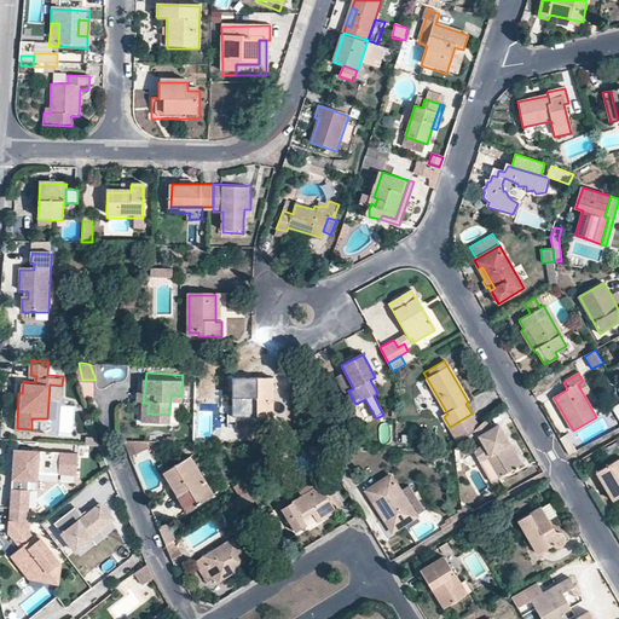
[(246,411),(246,417),(273,417),(273,379),(235,379),(233,410),(246,411)]
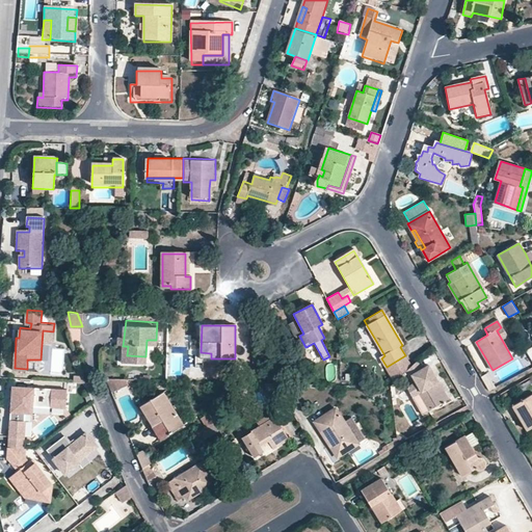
[(43,330),(42,341),(53,342),(53,331),(43,330)]
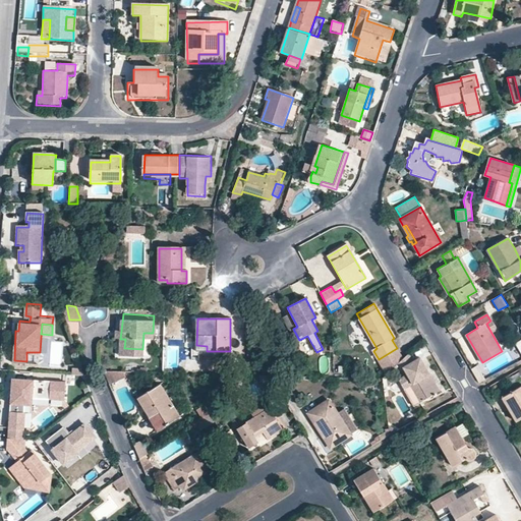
[(470,363),(473,361),(467,350),(470,349),(464,337),(458,340),(470,363)]
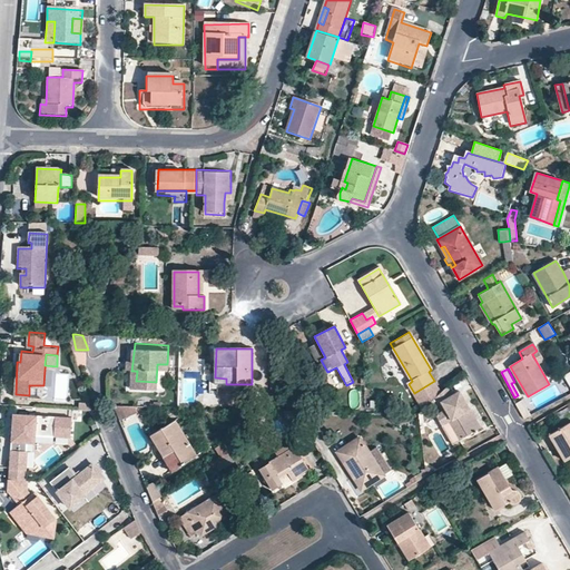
[(440,393),(434,381),(414,393),(421,404),(440,393)]
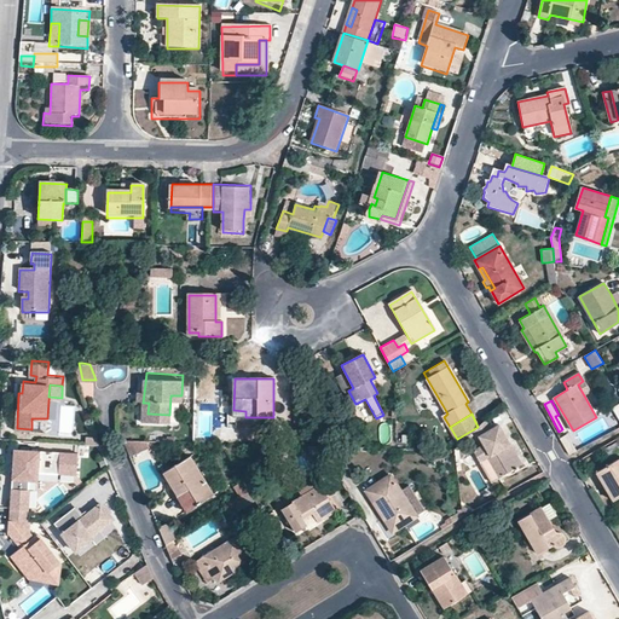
[(486,421),(472,434),(482,445),(474,451),(481,463),(487,458),(499,478),(522,466),(508,441),(505,443),(501,435),(504,433),(499,426),(492,428),(486,421)]
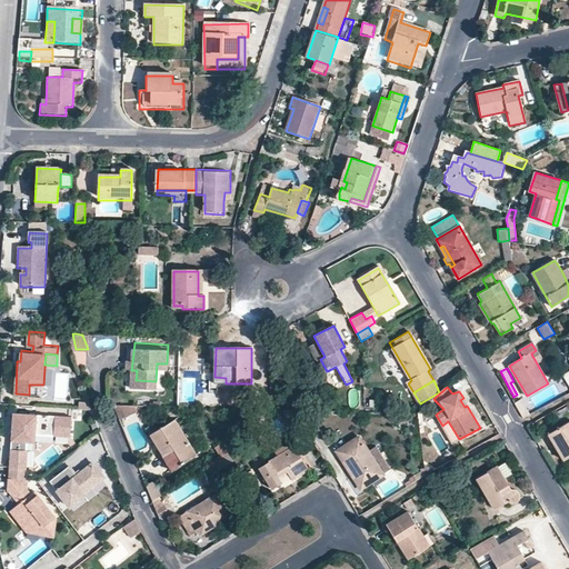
[(137,415),(135,407),(110,407),(117,423),(137,415)]
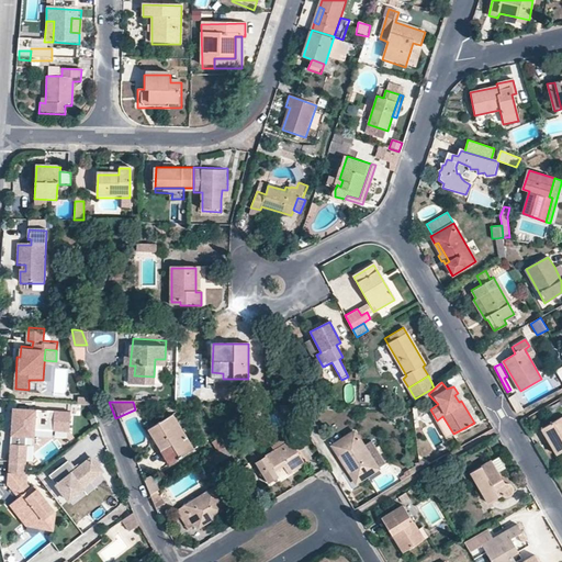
[(11,430),(8,473),(24,474),(25,458),(17,457),(18,446),(24,446),(25,437),(33,430),(68,433),(70,414),(19,409),(17,426),(11,430)]
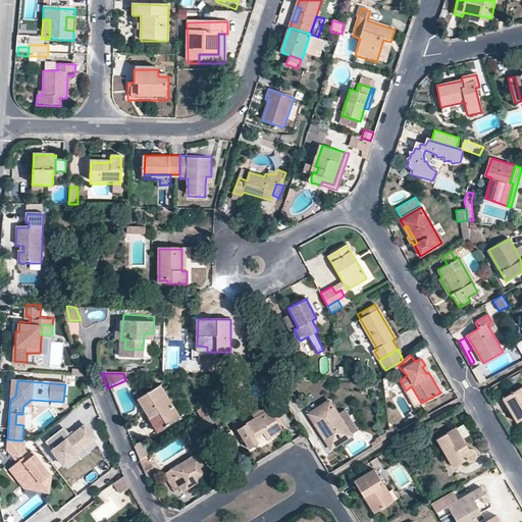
[(157,417),(165,430),(180,421),(161,386),(137,401),(149,421),(157,417)]
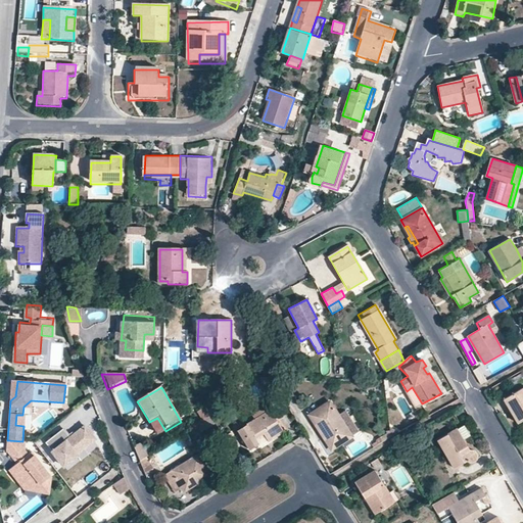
[(516,414),(514,415),(520,424),(522,422),(522,388),(507,398),(516,414)]
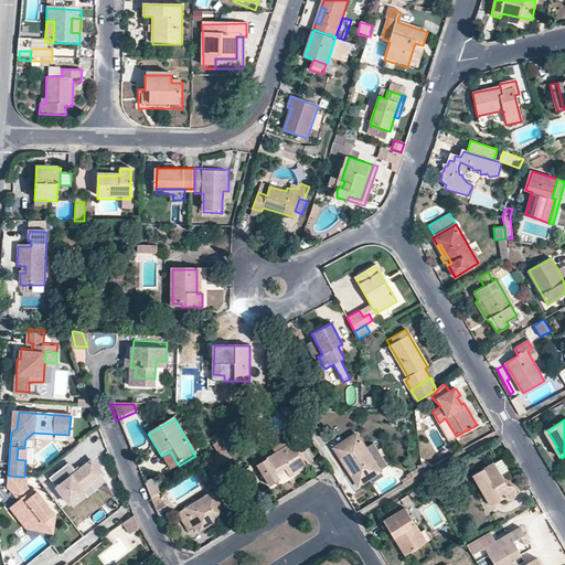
[(545,433),(555,448),(557,447),(547,430),(545,433)]
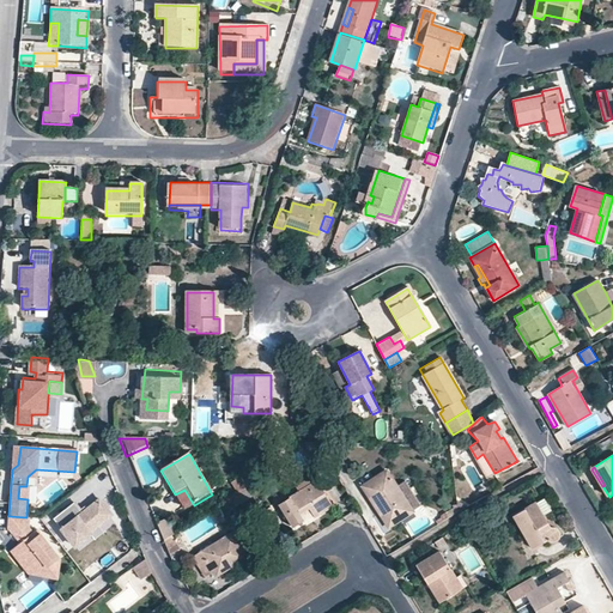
[(388,469),(368,483),(380,502),(372,507),(387,528),(414,510),(388,469)]
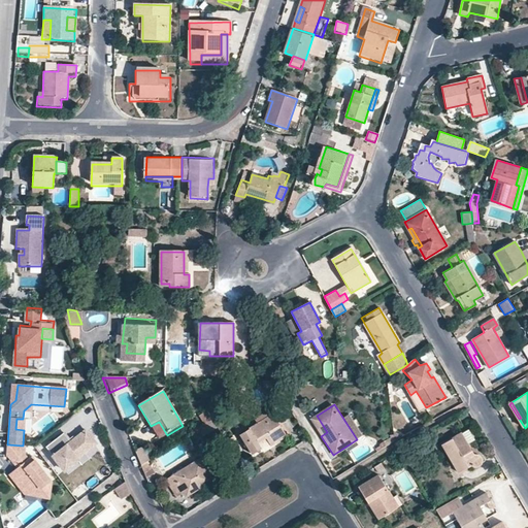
[(249,425),(252,430),(271,417),(275,423),(279,421),(272,409),(249,425)]
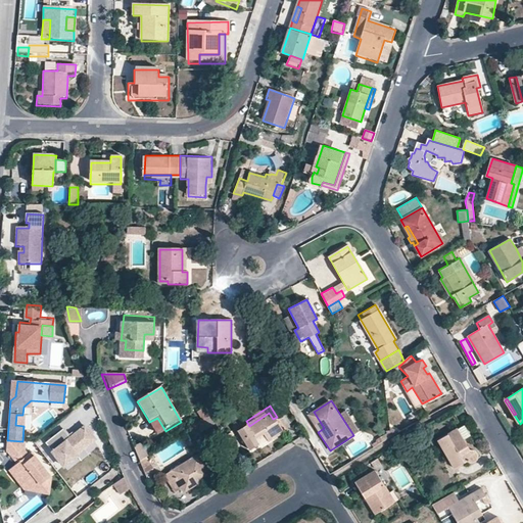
[(324,428),(314,412),(307,416),(318,432),(324,428)]
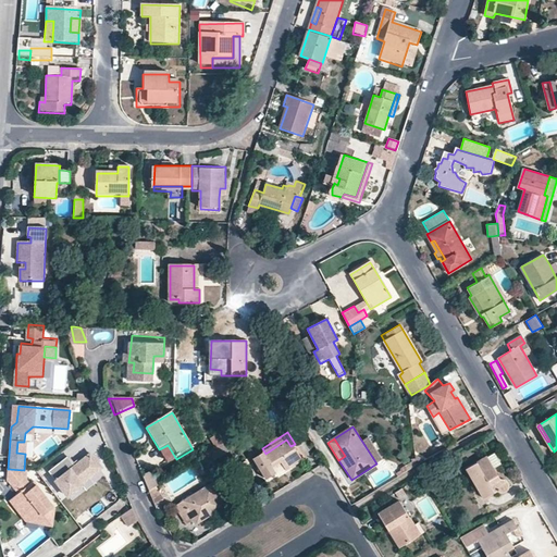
[(286,440),(265,454),(254,461),(265,481),(275,474),(273,470),(270,466),(279,461),(281,466),(284,470),(299,460),(291,446),(286,440)]
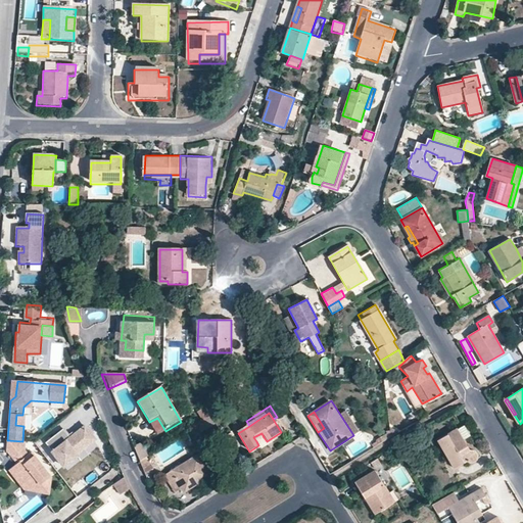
[(15,425),(24,426),(25,415),(22,415),(16,415),(15,425)]
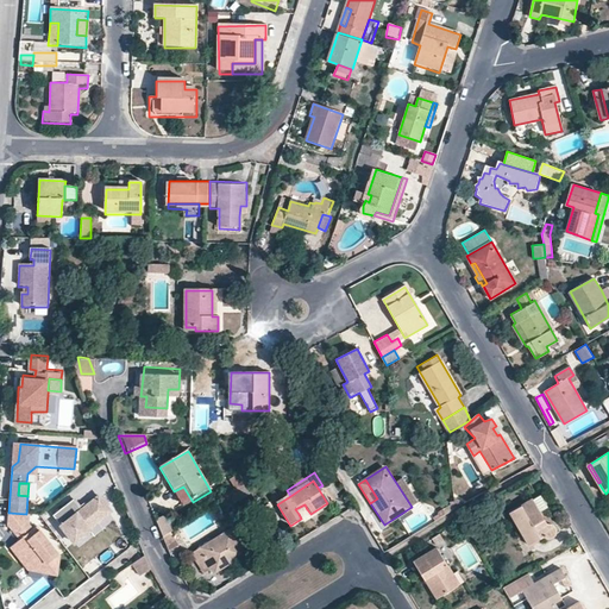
[(183,507),(193,502),(183,487),(174,491),(183,507)]
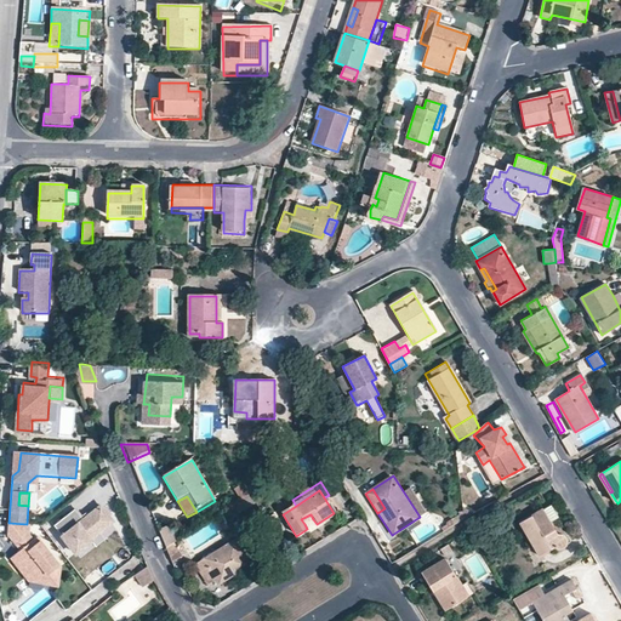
[(546,511),(553,523),(560,518),(553,506),(546,511)]
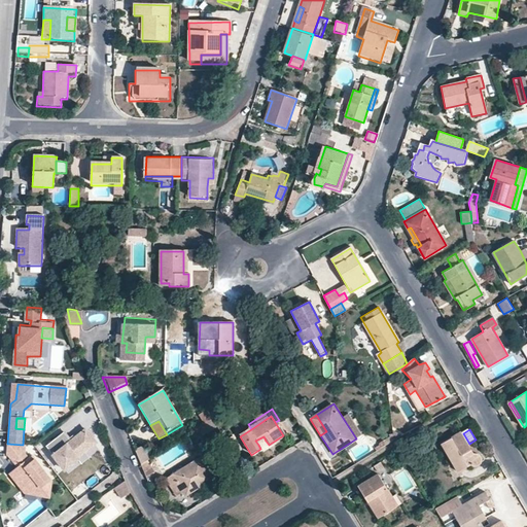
[(64,433),(45,447),(64,470),(77,461),(78,460),(77,459),(84,453),(96,445),(85,431),(71,443),(64,433)]
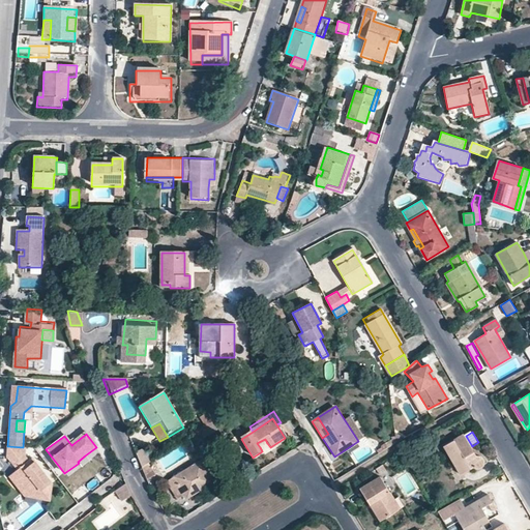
[(466,436),(465,435),(446,446),(463,474),(475,467),(478,468),(481,469),(483,468),(487,464),(486,461),(482,457),(479,457),(472,446),(466,436)]
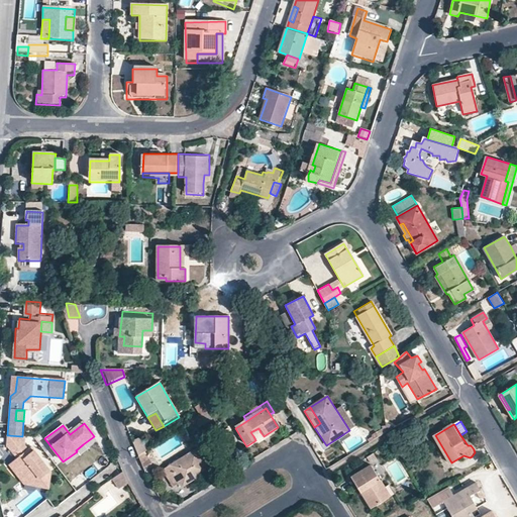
[(250,432),(253,436),(261,432),(259,428),(250,432)]
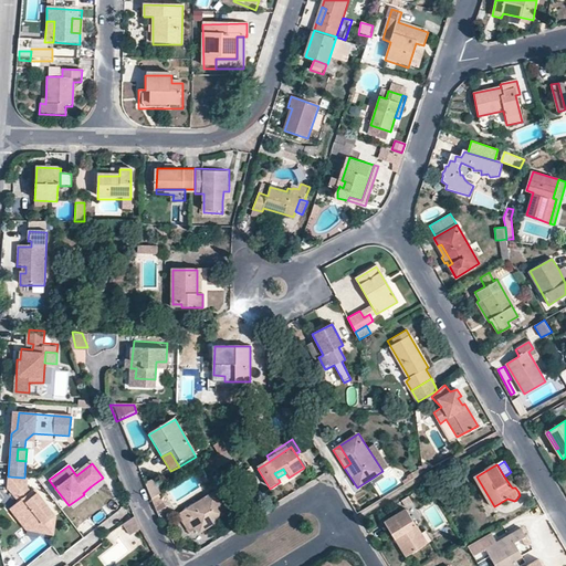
[(27,478),(8,477),(7,486),(17,501),(9,507),(24,530),(53,537),(54,519),(32,489),(29,492),(25,486),(27,478)]
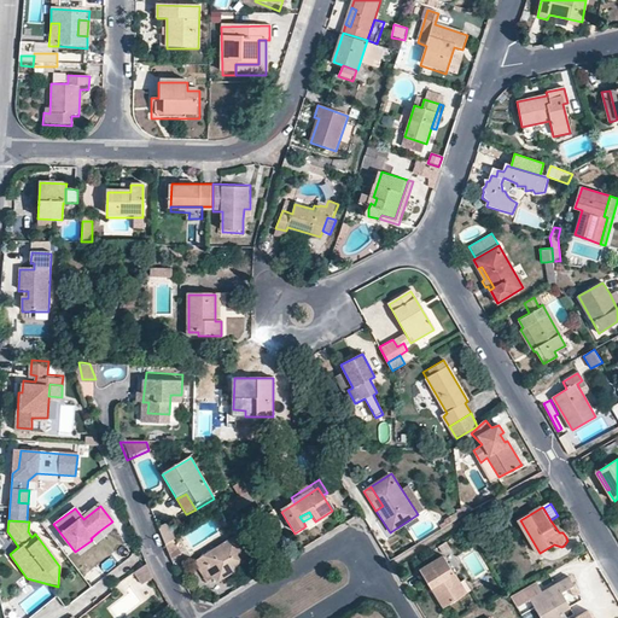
[(169,522),(157,529),(164,546),(174,540),(176,538),(169,522)]
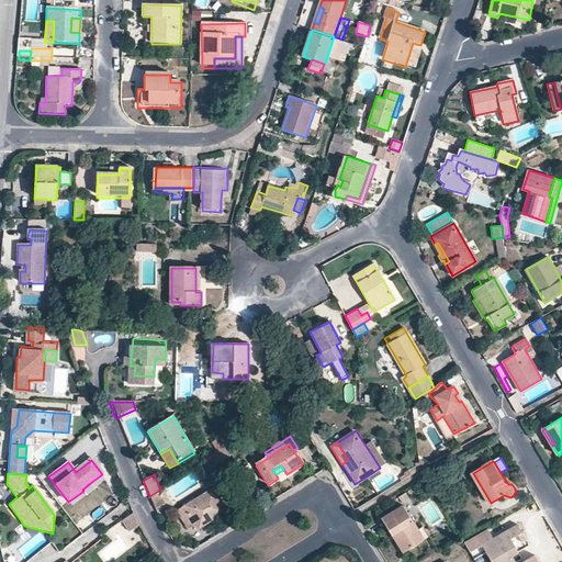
[(90,483),(82,490),(83,491),(82,492),(86,496),(96,490),(90,483)]
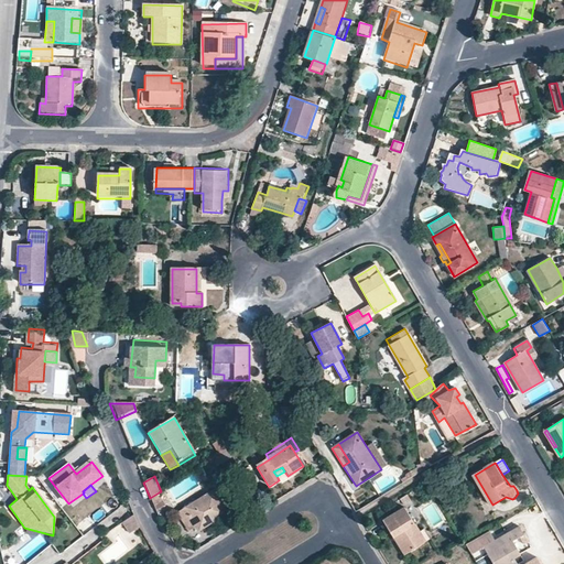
[(213,491),(176,512),(186,530),(196,524),(199,530),(226,514),(213,491)]
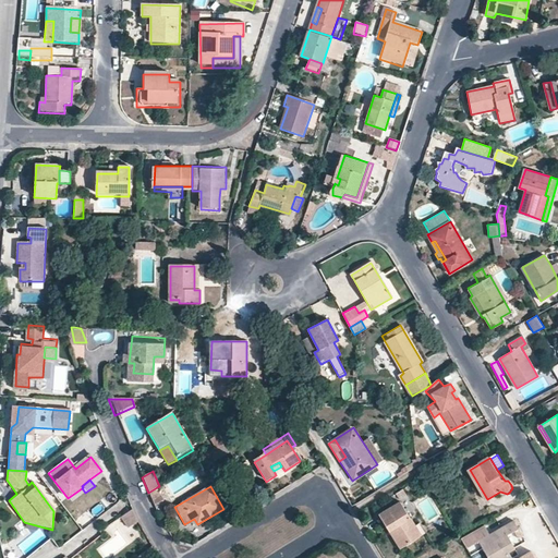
[(164,498),(157,487),(148,493),(155,505),(164,498)]
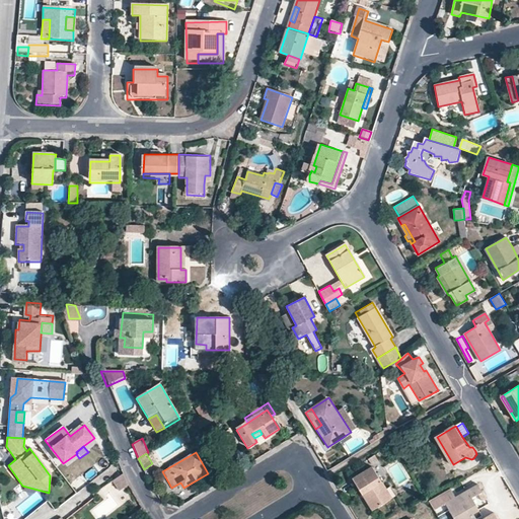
[(391,500),(373,468),(352,482),(360,496),(363,495),(373,511),(391,500)]
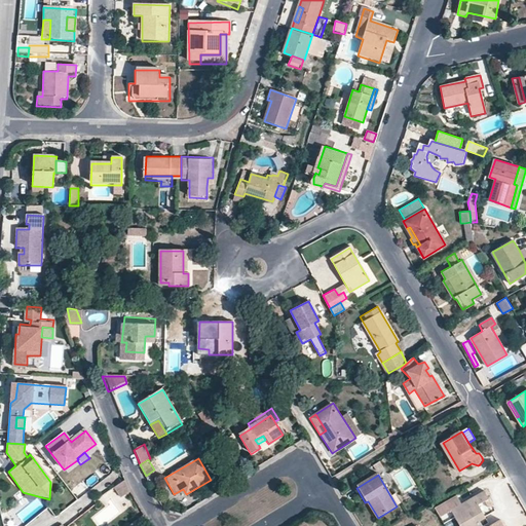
[(126,492),(133,489),(125,477),(119,481),(126,492)]
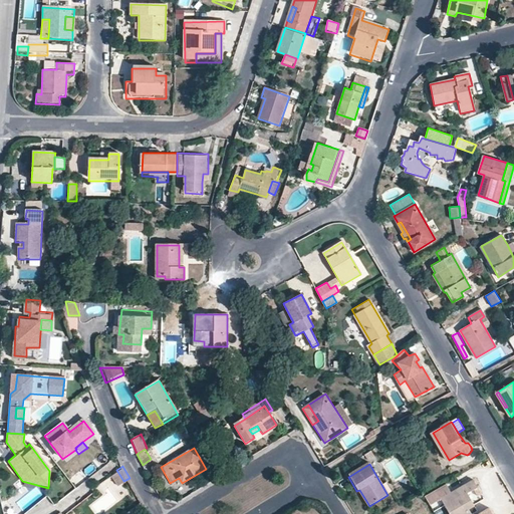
[(118,485),(123,481),(116,470),(111,474),(118,485)]
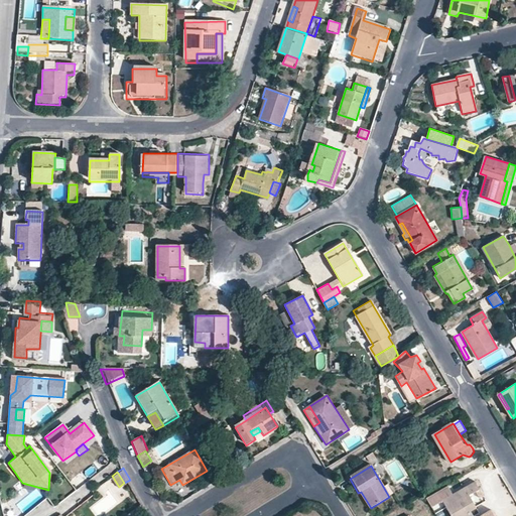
[(427,499),(433,508),(444,501),(453,515),(497,515),(493,509),(481,515),(475,515),(472,510),(478,507),(471,495),(477,491),(481,489),(476,482),(454,495),(448,486),(427,499)]
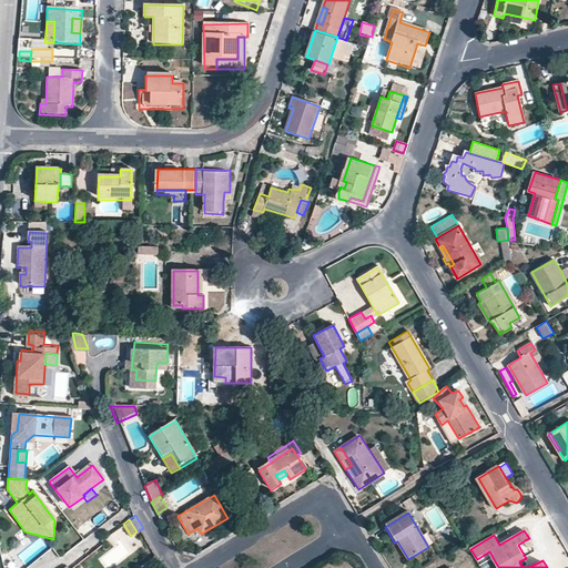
[(56,567),(72,567),(74,566),(77,567),(79,567),(85,564),(78,553),(56,567)]
